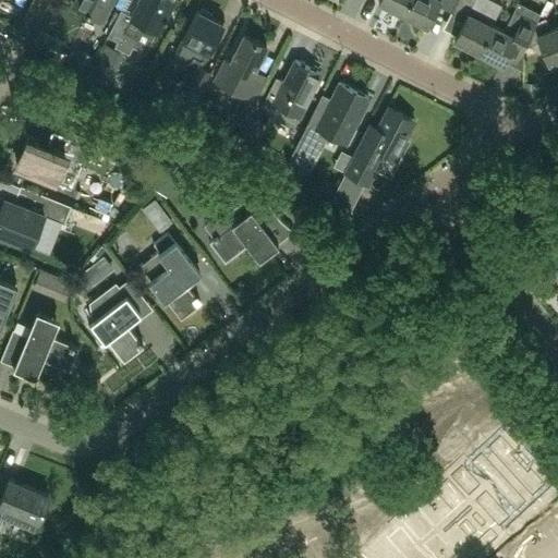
[(102,21),(112,0),(75,0),(73,7),(102,21)]
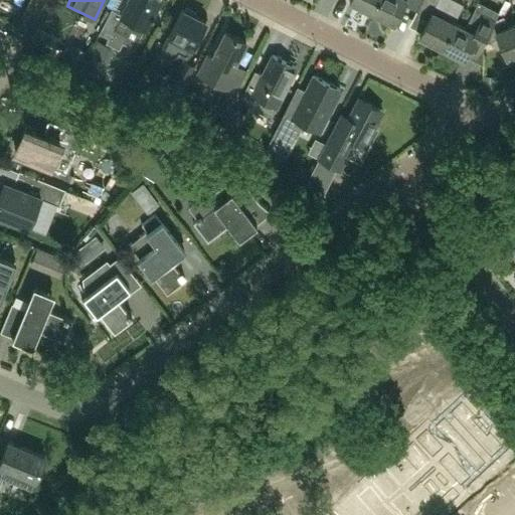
[(127,0),(120,15),(111,11),(99,34),(108,39),(106,44),(119,51),(122,44),(133,49),(144,27),(146,27),(159,0),(127,0)]
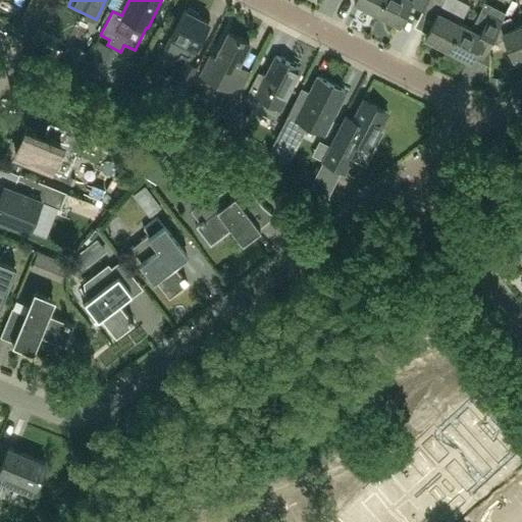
[(353,0),(353,1),(376,12),(382,0),(353,0)]
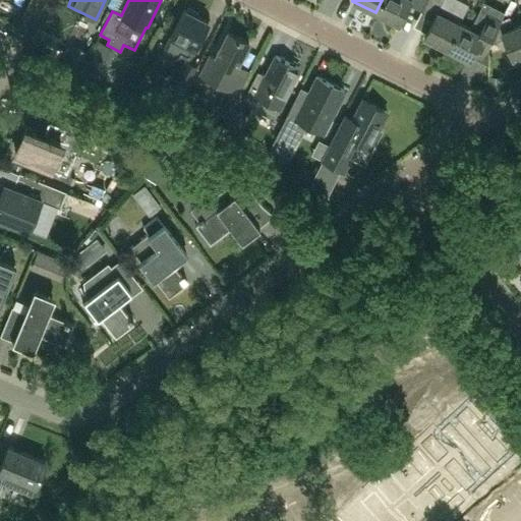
[(420,11),(425,0),(382,0),(375,12),(399,23),(407,5),(420,11)]
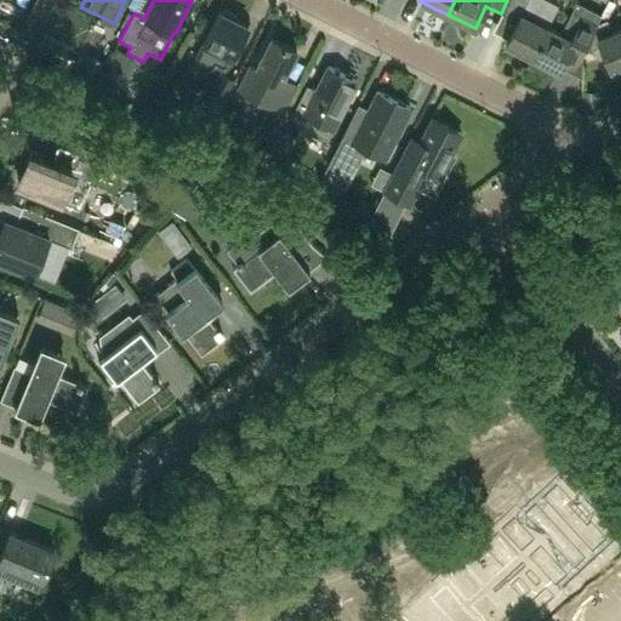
[(505,44),(533,57),(548,27),(531,20),(540,0),(507,0),(501,13),(516,21),(505,44)]
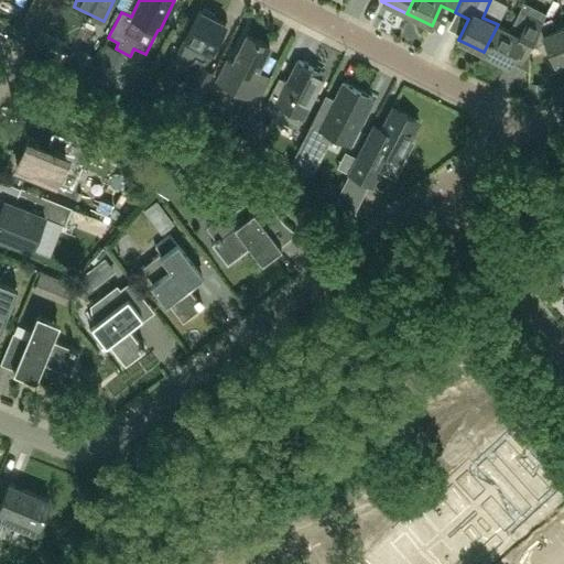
[(529,49),(529,47),(541,22),(546,12),(523,1),(510,30),(498,24),(484,52),(508,63),(518,43),(529,49)]
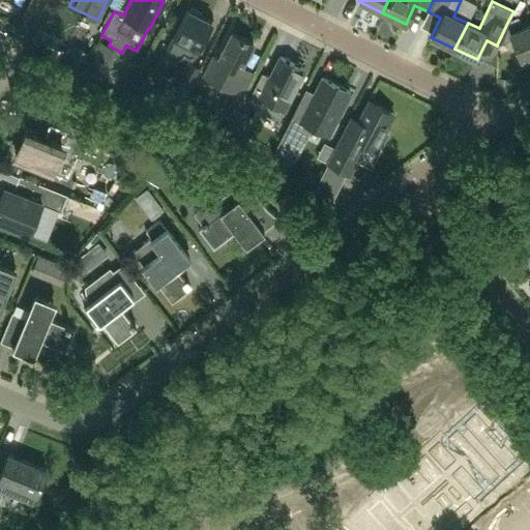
[(169,52),(170,57),(177,60),(181,59),(184,56),(190,59),(178,85),(189,90),(202,65),(193,60),(198,50),(211,23),(200,18),(201,15),(192,9),(189,12),(187,11),(169,48),(169,52)]
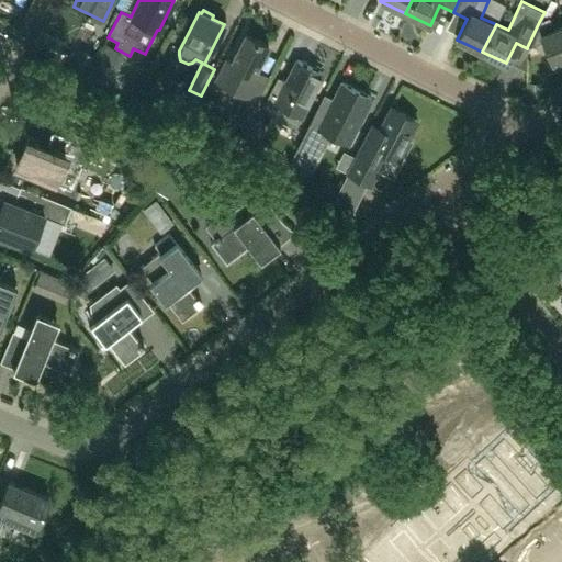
[(550,18),(539,22),(527,47),(527,48),(543,42),(552,63),(561,58),(561,26),(554,30),(550,18)]
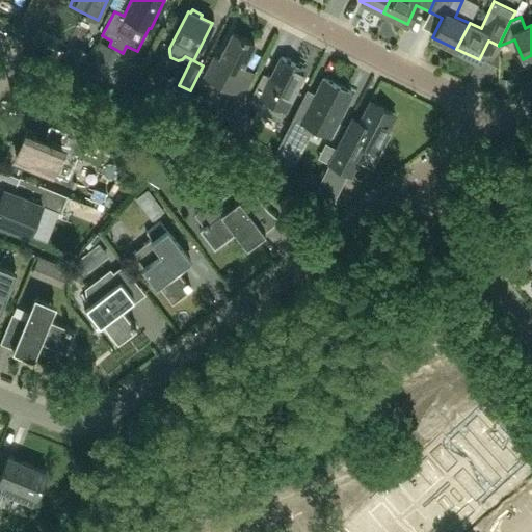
[(233,33),(219,59),(214,57),(204,77),(233,90),(222,110),(223,110),(220,115),(230,120),(232,115),(235,116),(255,77),(241,71),(255,45),(233,33)]
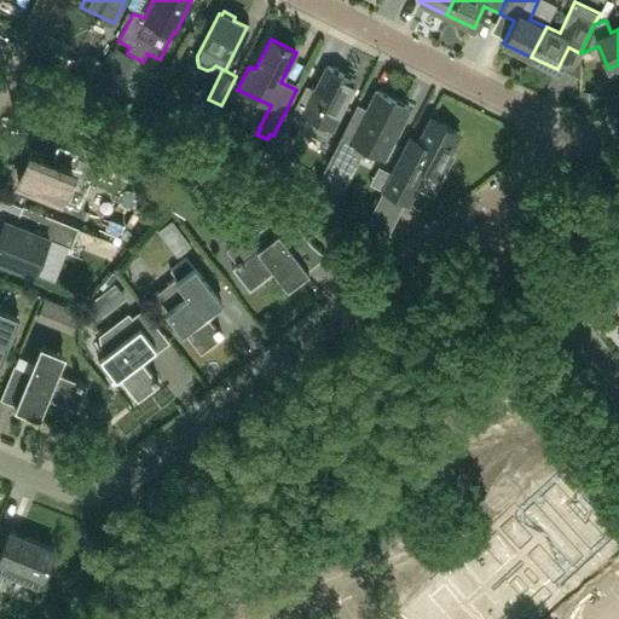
[(90,52),(75,79),(91,87),(104,61),(90,52)]
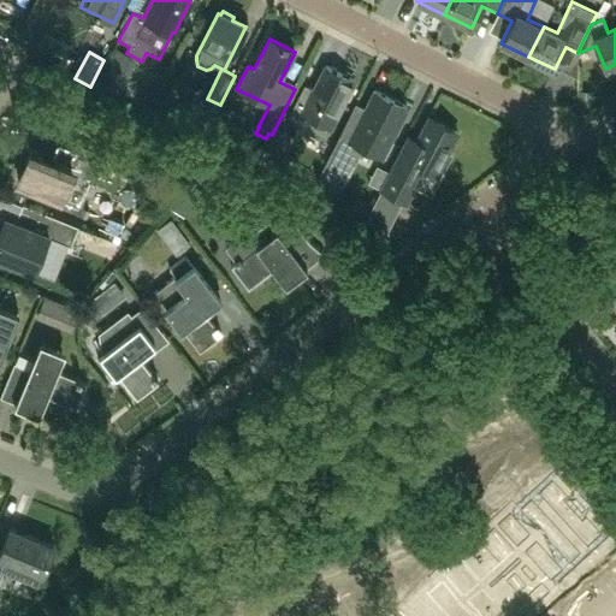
[(306,84),(289,118),(298,123),(297,124),(324,138),(353,82),(326,69),(315,89),(306,84)]
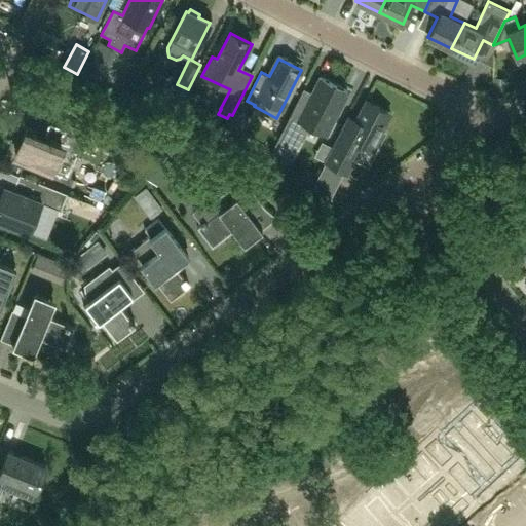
[(100,61),(95,80),(116,86),(121,66),(100,61)]
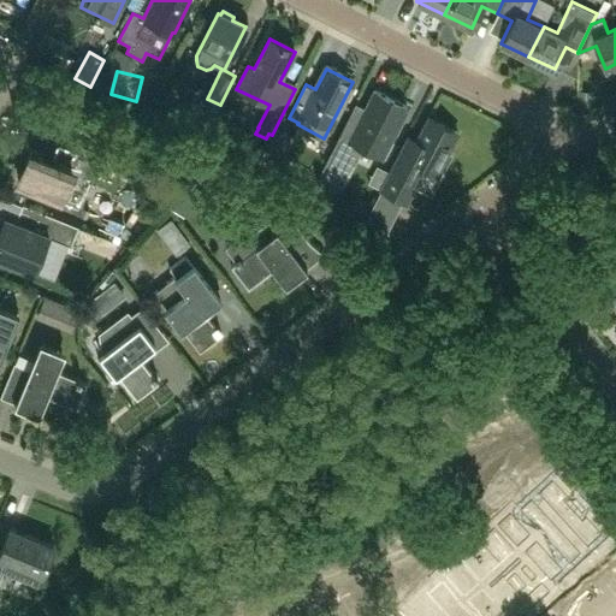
[(354,101),(318,173),(319,173),(336,182),(342,185),(360,148),(381,159),(407,110),(374,93),(367,108),(354,101)]
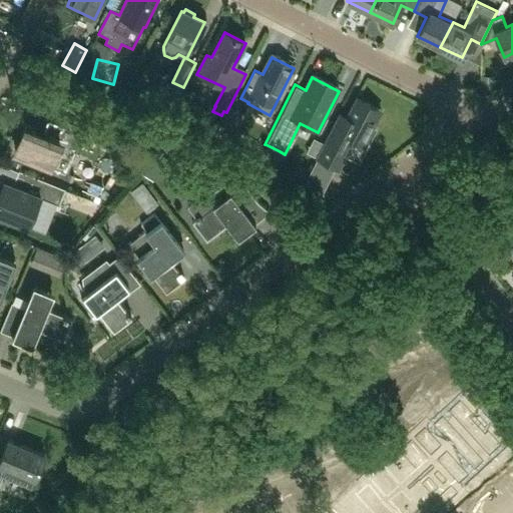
[(373,127),(382,110),(357,98),(343,125),(336,122),(318,157),(339,168),(354,140),(364,145),(365,142),(369,144),(376,129),(373,127)]
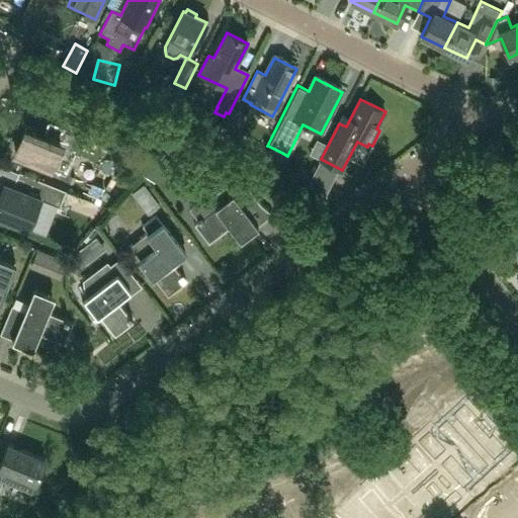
[(25,124),(14,154),(48,167),(67,174),(77,150),(92,144),(96,135),(82,128),(45,114),(31,109),(25,124)]
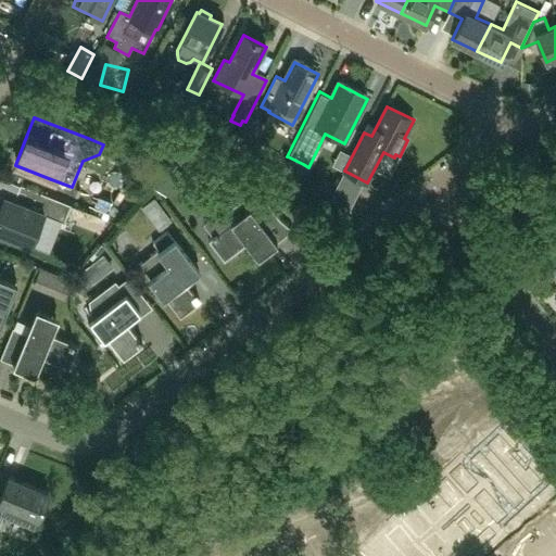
[(163,175),(172,188),(188,177),(180,164),(163,175)]
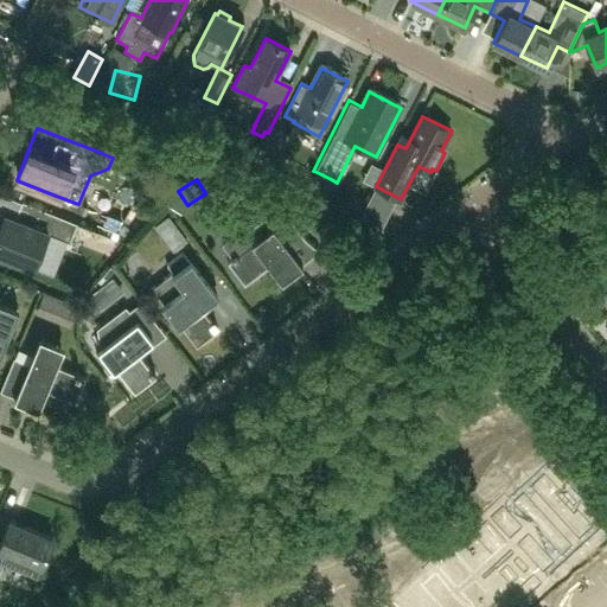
[(23,203),(16,221),(2,216),(0,222),(0,255),(32,268),(45,234),(70,243),(77,224),(23,203)]
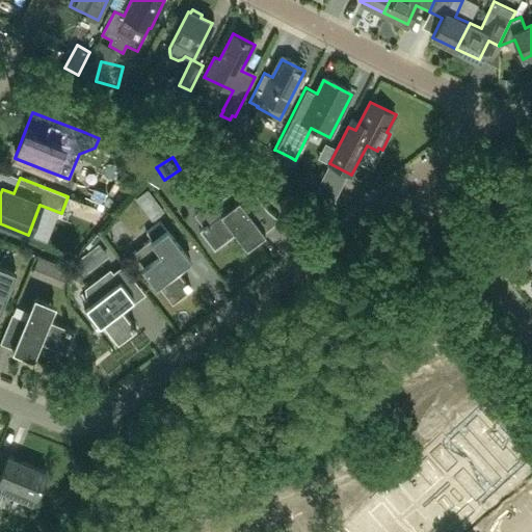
[(214,248),(237,232),(246,245),(255,239),(280,219),(267,209),(257,192),(243,184),(220,201),(216,205),(222,213),(208,223),(207,221),(203,224),(204,227),(200,230),(214,248)]
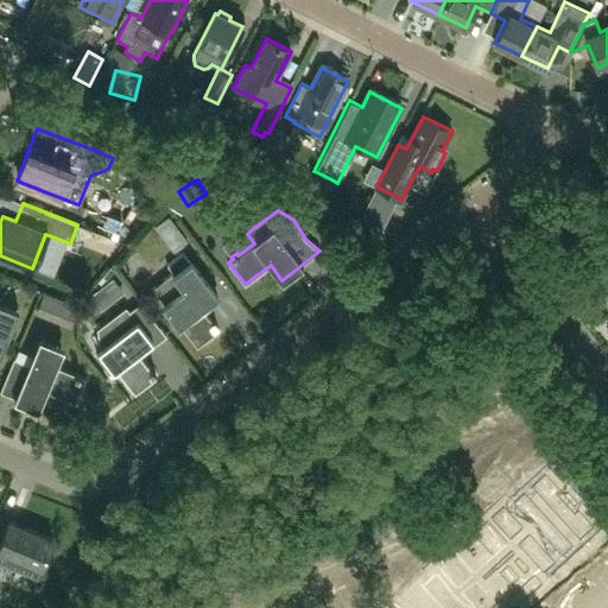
[(217,329),(201,308),(215,297),(182,254),(166,266),(172,272),(152,287),(196,346),(217,329)]
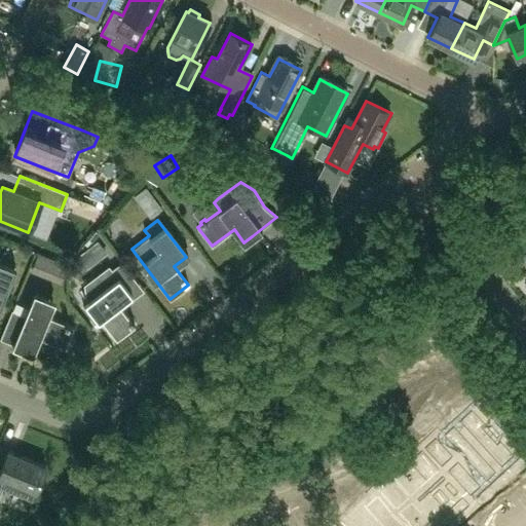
[(61,283),(67,267),(37,255),(31,270),(61,283)]
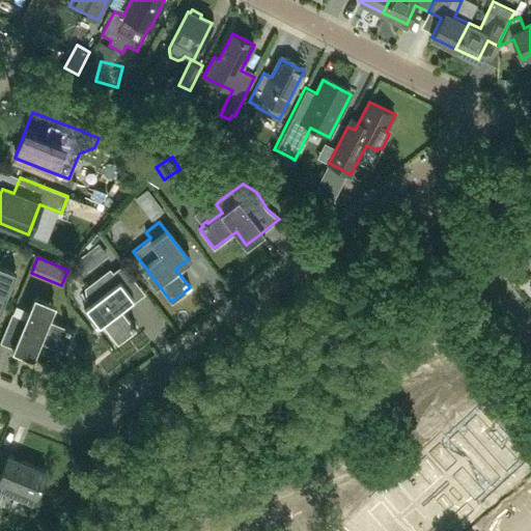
[(0,306),(14,273),(0,267),(0,306)]
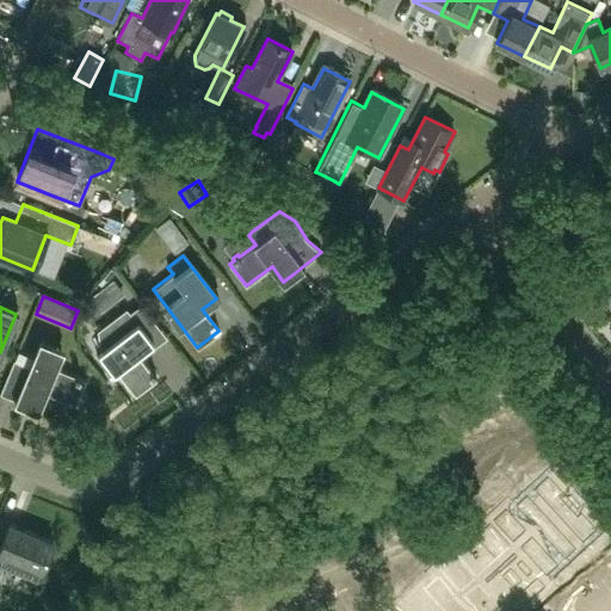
[(136,396),(158,380),(154,375),(155,374),(153,370),(150,371),(137,355),(153,343),(128,310),(103,329),(113,343),(102,351),(103,352),(97,357),(110,374),(115,369),(136,396)]
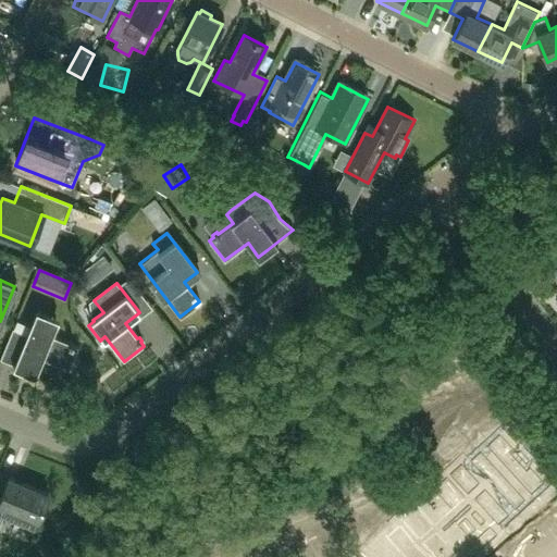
[(78,347),(50,336),(58,318),(37,309),(26,335),(12,329),(0,359),(35,374),(41,358),(70,370),(78,347)]
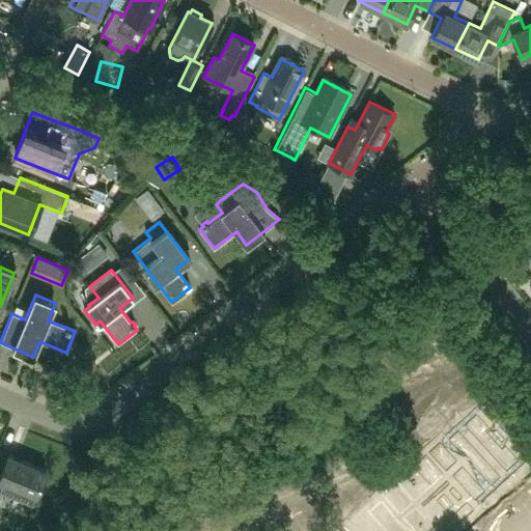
[(380,501),(346,530),(460,530),(481,513),(476,507),(525,464),(508,445),(510,443),(496,427),(494,429),(477,412),(444,442),(441,438),(376,497),(380,501)]
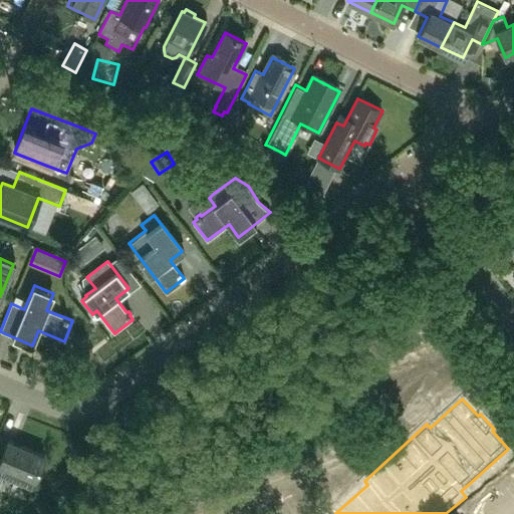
[(35,479),(45,455),(8,440),(0,461),(0,483),(3,476),(31,488),(35,479)]
